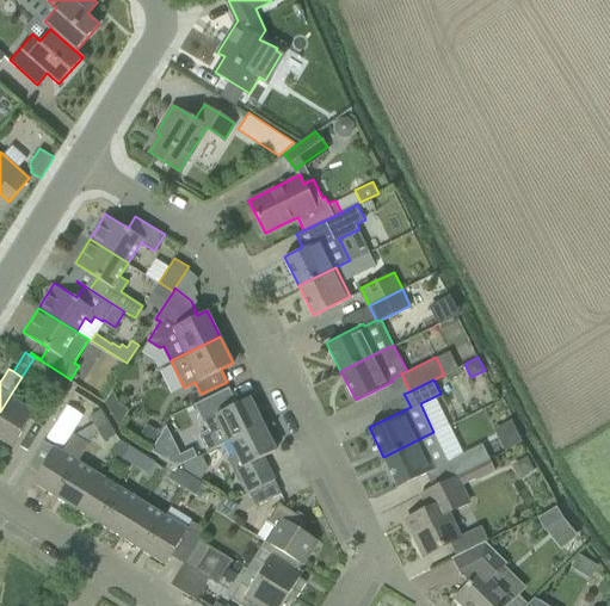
[(198,433),(208,450),(229,439),(263,422),(250,396),(236,402),(228,385),(195,402),(208,428),(198,433)]
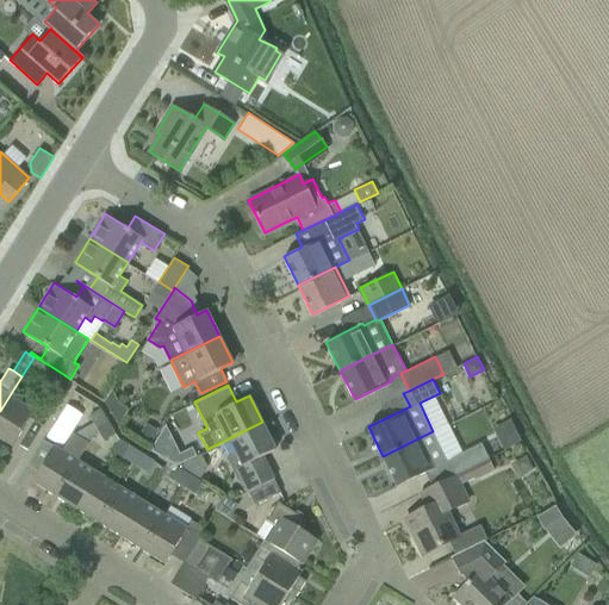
[(116,419),(120,423),(130,410),(107,394),(104,399),(116,419)]
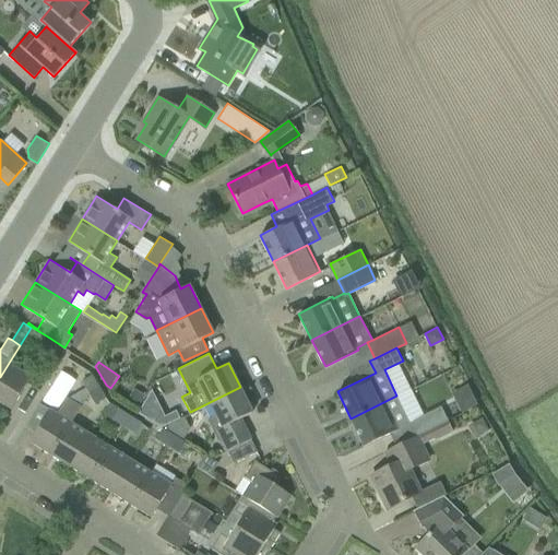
[(0,377),(0,400),(11,408),(31,376),(9,363),(0,377)]
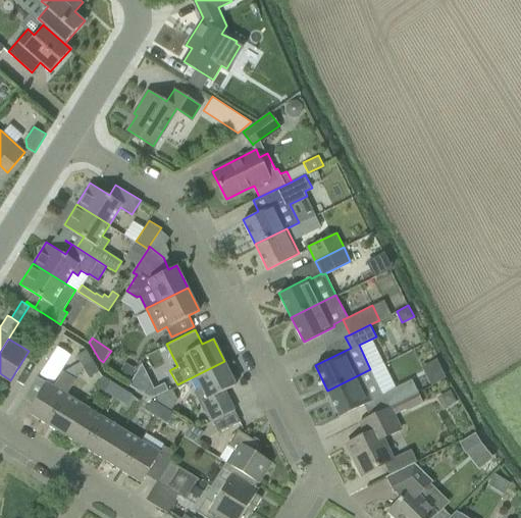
[(48,423),(67,393),(84,367),(93,361),(87,351),(76,356),(80,361),(65,370),(62,368),(52,384),(38,374),(25,395),(35,400),(29,411),(48,423)]
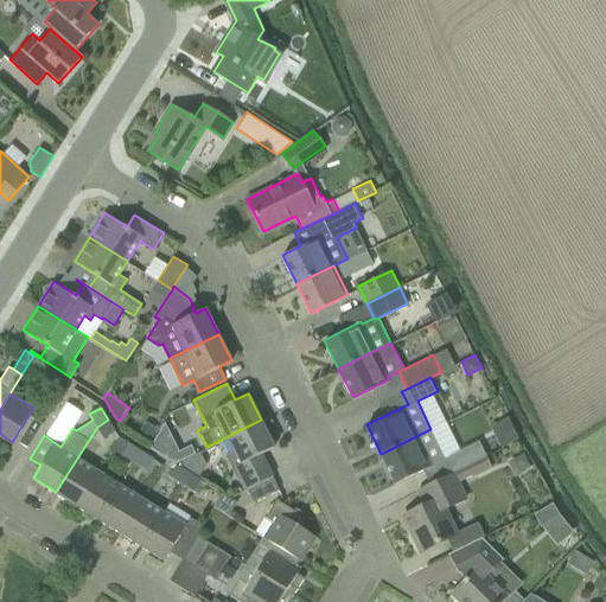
[(145,418),(138,430),(150,439),(157,426),(145,418)]
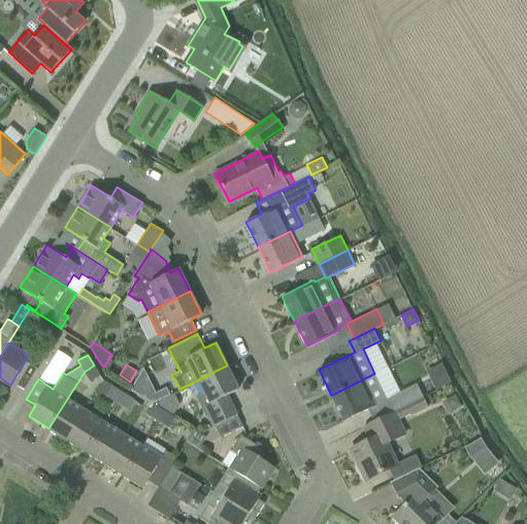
[(85,371),(91,381),(100,374),(94,365),(85,371)]
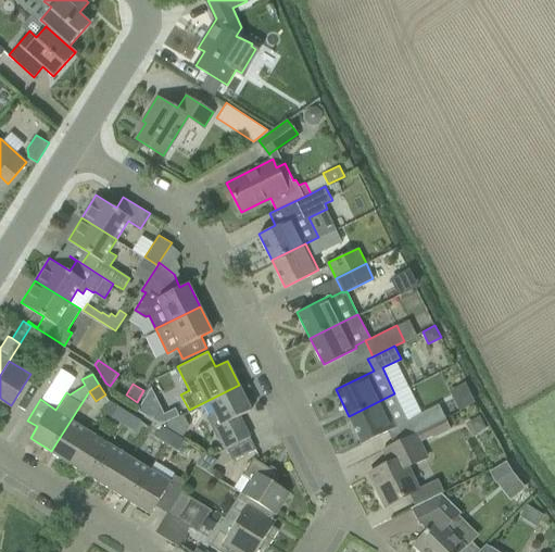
[(143,399),(137,409),(161,424),(168,419),(164,412),(151,385),(143,399)]
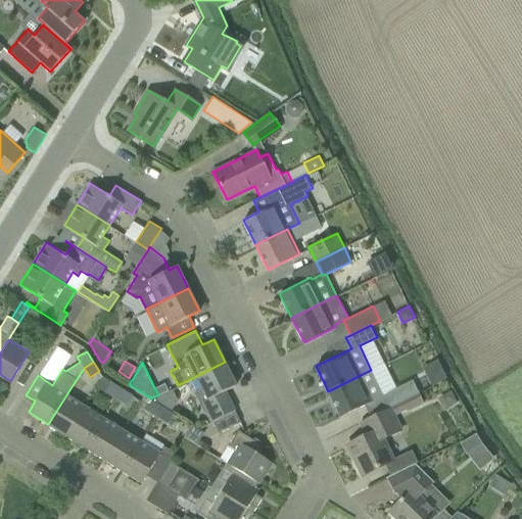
[(208,409),(214,420),(235,409),(229,397),(228,397),(225,390),(236,384),(225,362),(196,376),(202,388),(194,392),(203,412),(208,409)]
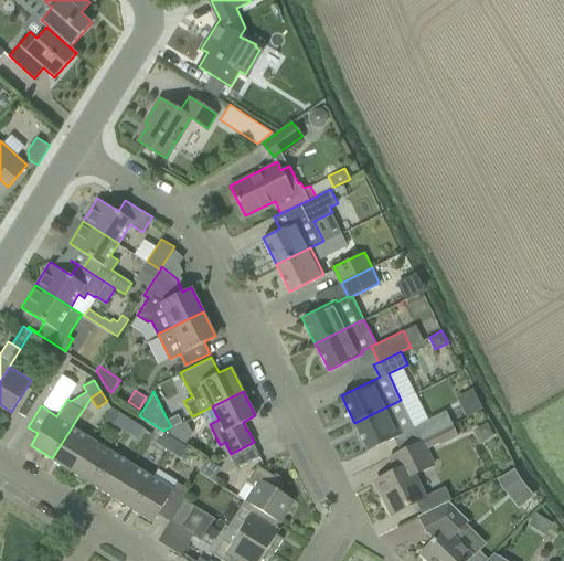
[(354,423),(368,450),(415,426),(401,400),(354,423)]
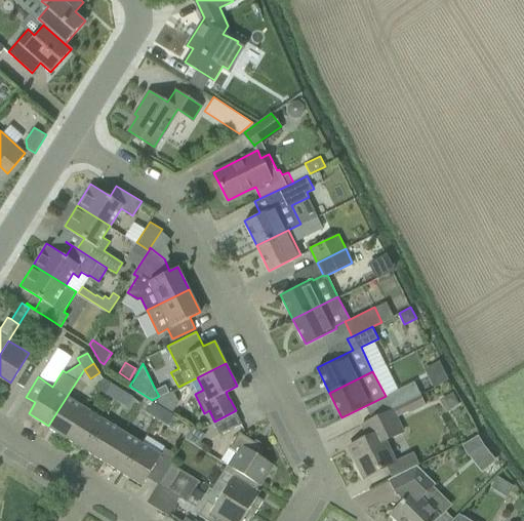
[(389,393),(395,406),(403,402),(420,394),(414,381),(389,393)]
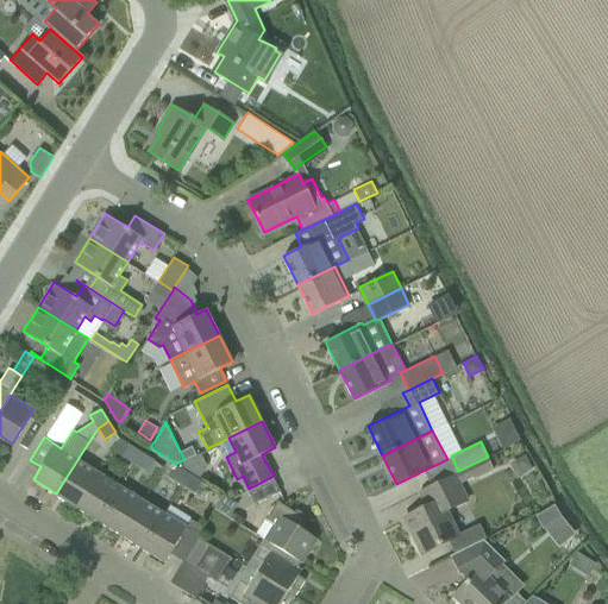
[(124,455),(148,470),(154,458),(130,445),(124,455)]
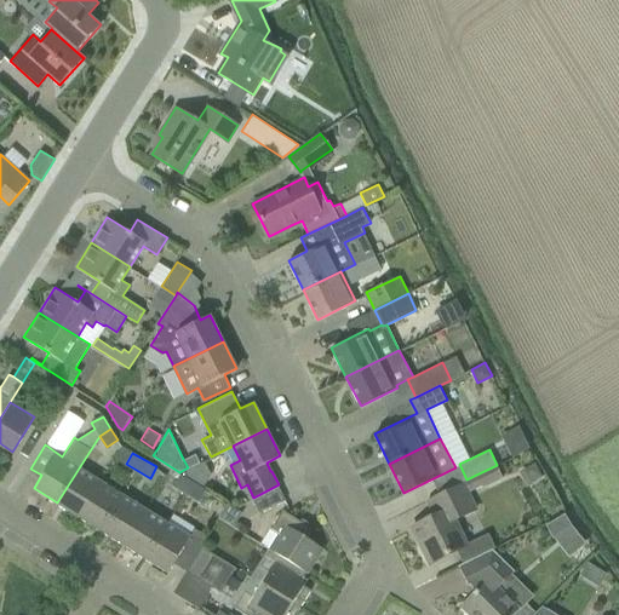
[(519,471),(527,484),(544,476),(536,461),(519,471)]
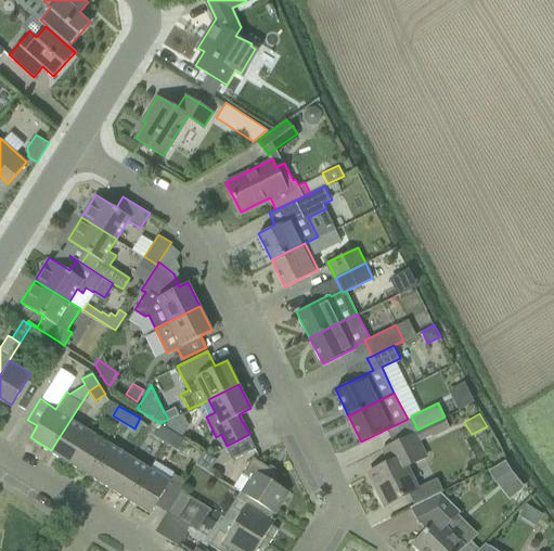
[(445,417),(426,425),(432,436),(450,426),(445,417)]
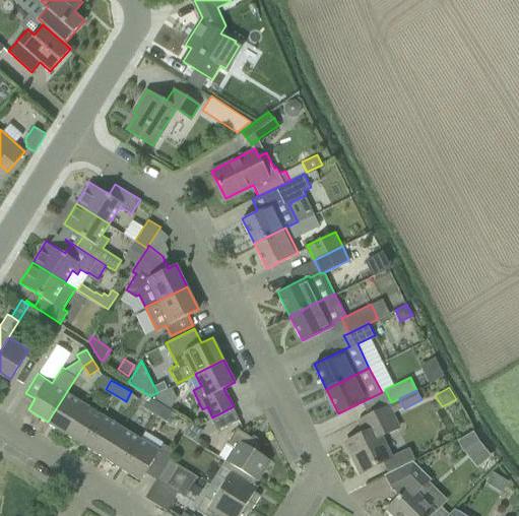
[(48,422),(66,433),(84,402),(67,391),(48,422)]
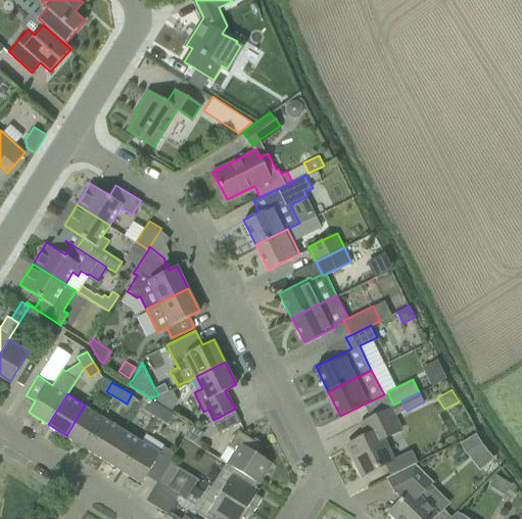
[(152,399),(147,409),(157,415),(162,406),(152,399)]
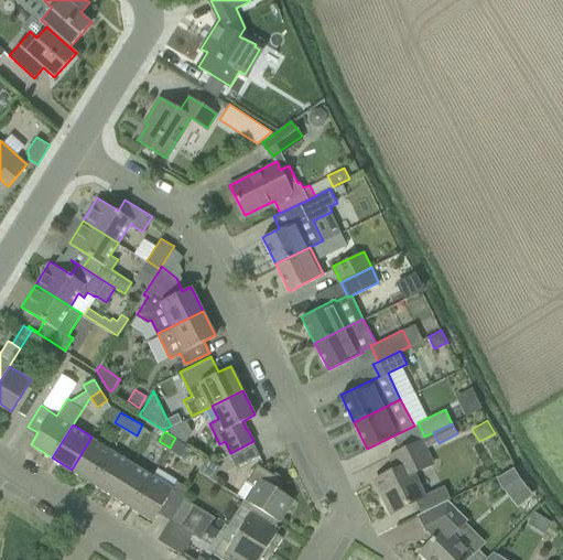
[(72,470),(94,483),(114,451),(91,437),(72,470)]
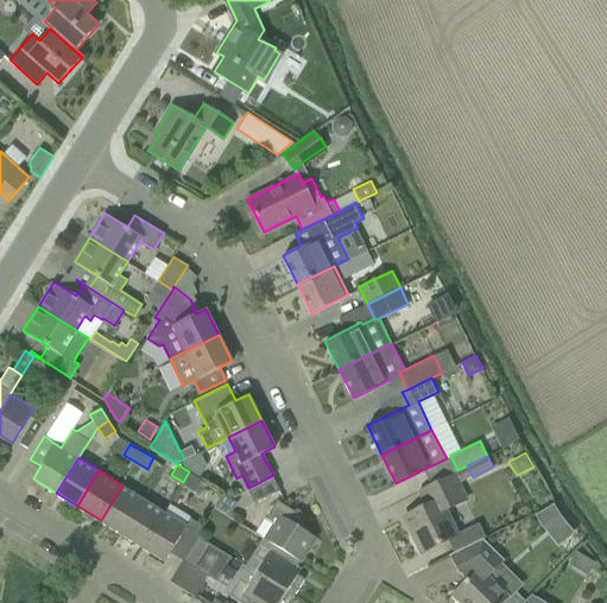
[(427,505),(404,516),(422,551),(449,538),(455,551),(482,537),(486,535),(479,521),(457,532),(447,512),(446,508),(469,497),(462,482),(456,470),(419,489),(427,505)]
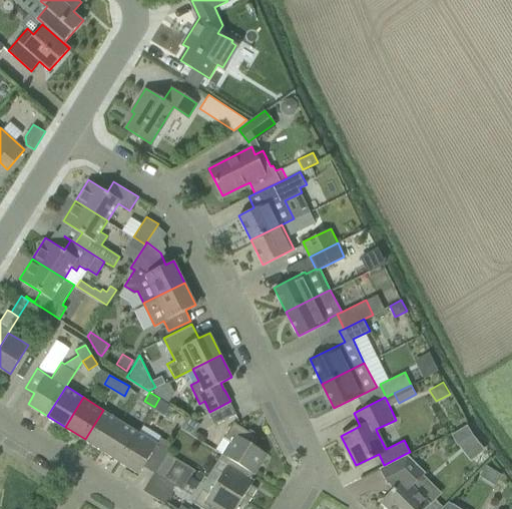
[(169,405),(159,398),(154,407),(163,413),(169,405)]
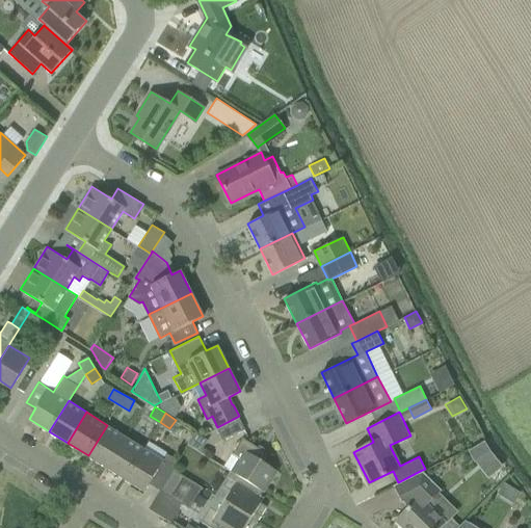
[(208,431),(214,444),(244,428),(239,416),(217,427),(208,431)]
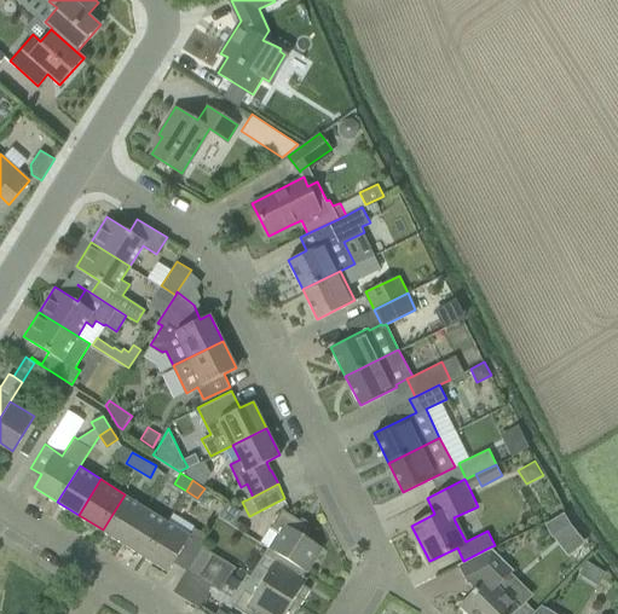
[(103,529),(123,543),(145,507),(125,494),(103,529)]
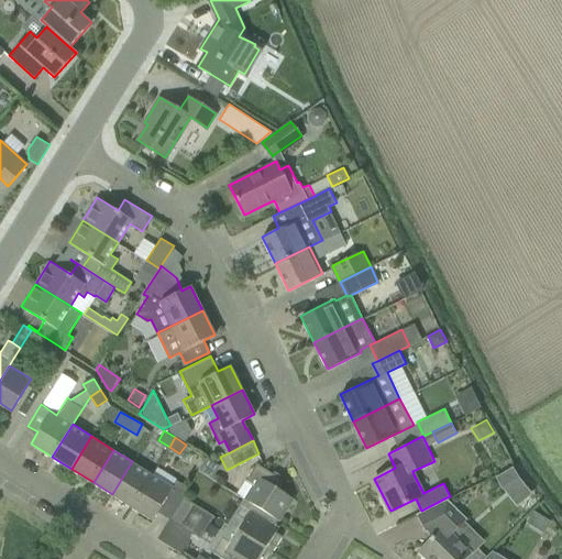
[(112,494),(134,507),(154,475),(132,461),(112,494)]
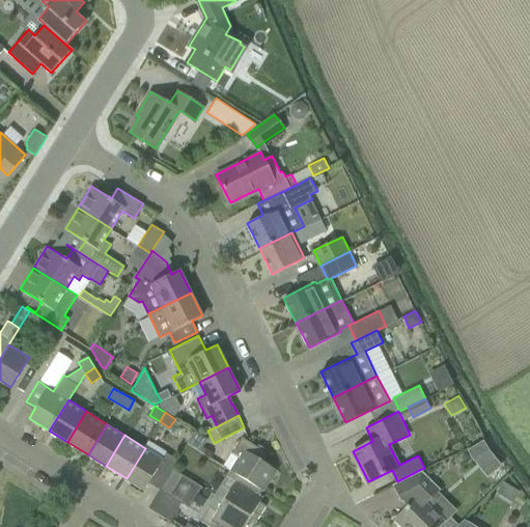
[(231,471),(261,490),(275,468),(262,461),(268,452),(242,436),(224,465),(231,470),(231,471)]
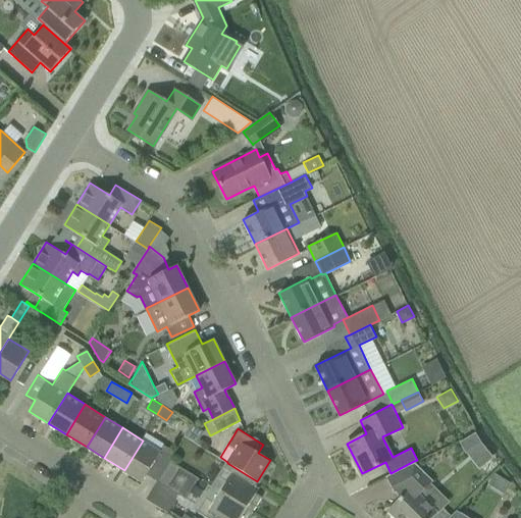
[(475,431),(459,441),(464,450),(480,441),(479,439),(475,431)]
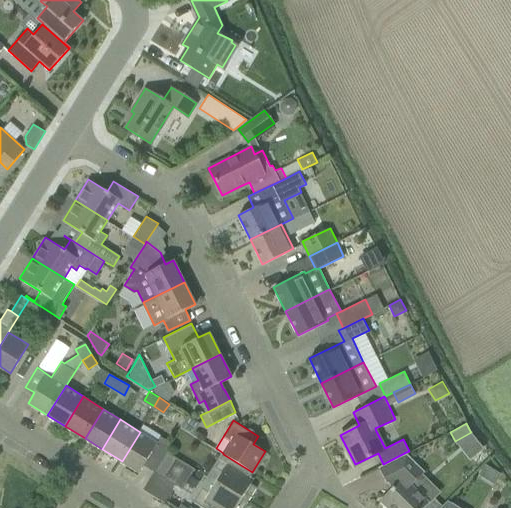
[(140,432),(122,461),(139,472),(144,464),(154,470),(166,450),(171,442),(160,435),(156,442),(140,432)]
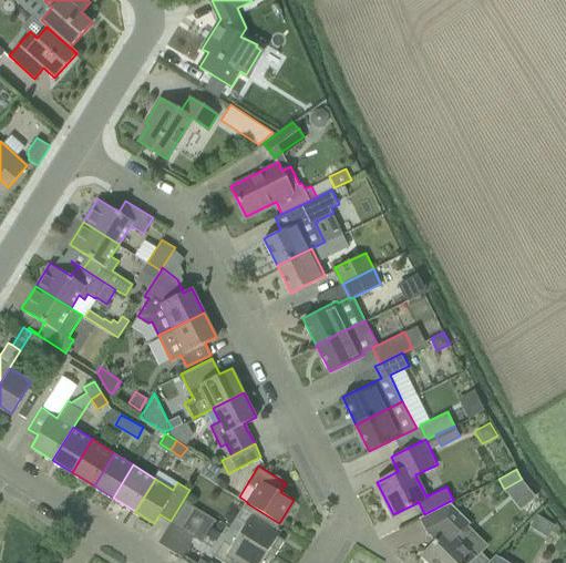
[(171,521),(182,529),(196,507),(184,499),(171,521)]
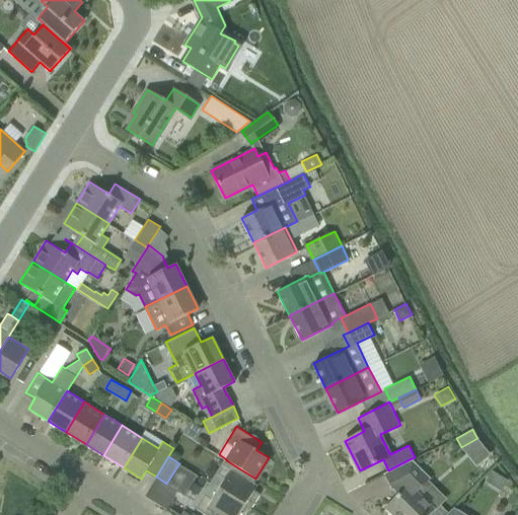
[(388,470),(384,472),(392,489),(393,489),(397,495),(385,506),(394,514),(428,514),(435,508),(417,491),(431,476),(412,458),(388,470)]
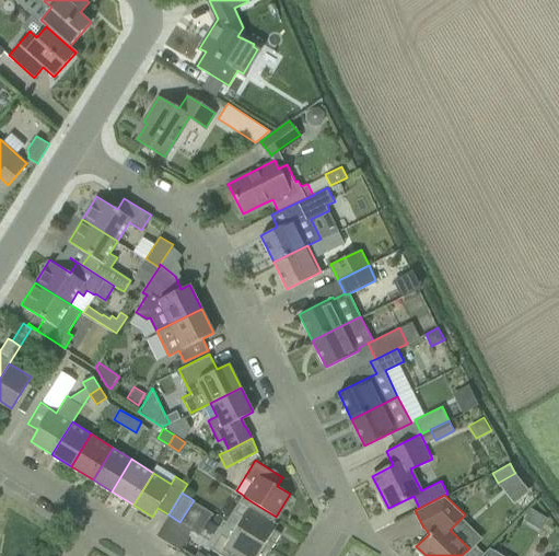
[(229,522),(270,548),(280,532),(270,526),(276,517),(244,497),(235,511),(229,522)]
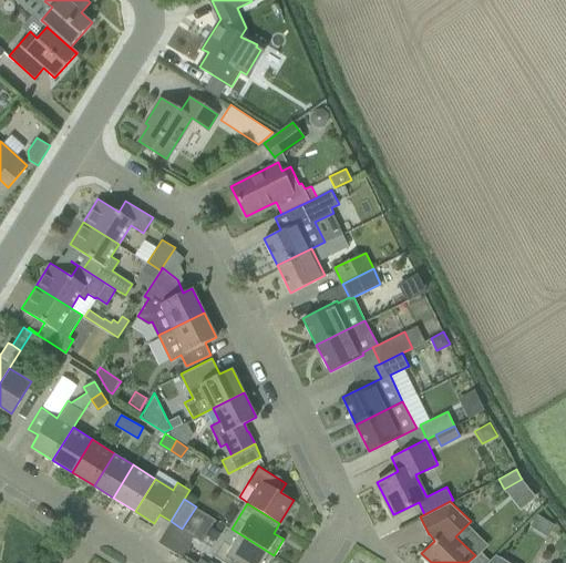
[(182,529),(194,536),(208,514),(196,507),(182,529)]
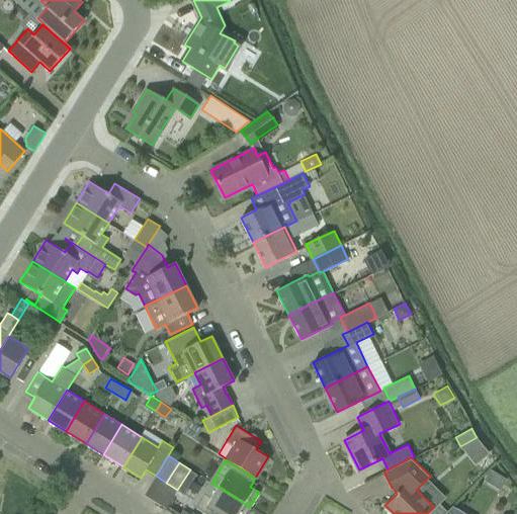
[(196,506),(195,507),(203,512),(206,513),(245,513),(250,507),(219,487),(212,498),(211,498),(204,493),(196,506)]
